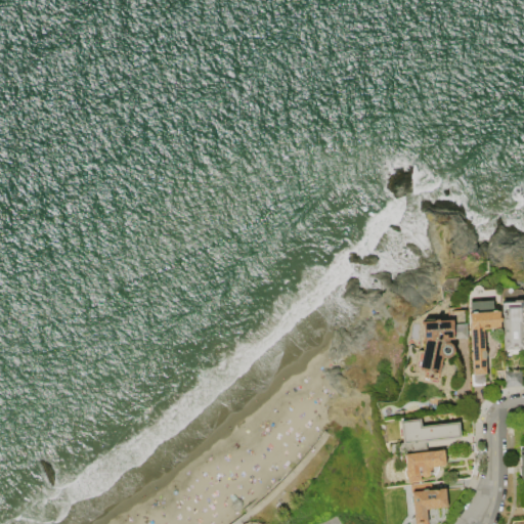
[(470,302),(493,301),(493,310),(496,310),(496,311),(497,311),(499,311),(500,318),(501,322),(500,322),(500,328),(484,329),(486,374),(485,374),(486,382),(483,383),(483,384),(477,384),(477,383),(475,383),(474,375),(473,358),(471,358),(471,353),(472,353),(470,302)]
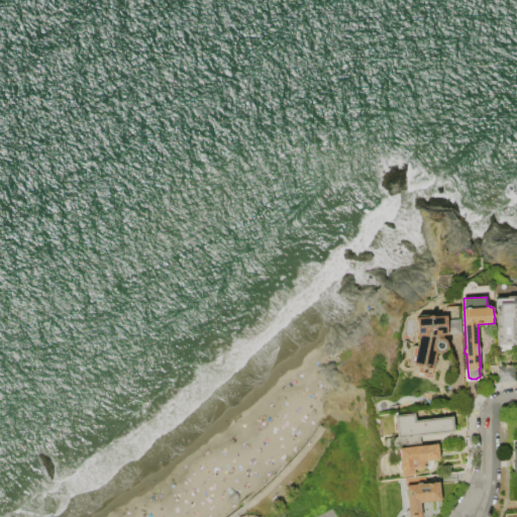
[(495,298),(516,297),(516,344),(498,345),(495,298)]
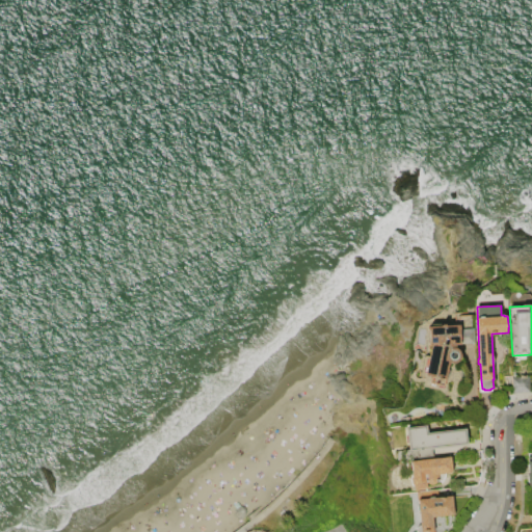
[(455,313),(468,312),(468,315),(474,315),(475,343),(472,343),(472,345),(464,345),(464,344),(461,344),(461,345),(453,345),(453,348),(456,348),(458,349),(460,351),(461,354),(460,358),(458,362),(456,363),(453,364),(450,363),(448,369),(450,371),(449,376),(447,378),(445,386),(431,383),(432,377),(426,375),(432,346),(430,346),(430,342),(428,342),(428,340),(427,339),(427,337),(427,334),(428,333),(428,331),(430,331),(429,327),(442,326),(442,325),(446,325),(446,326),(456,326),(455,313)]
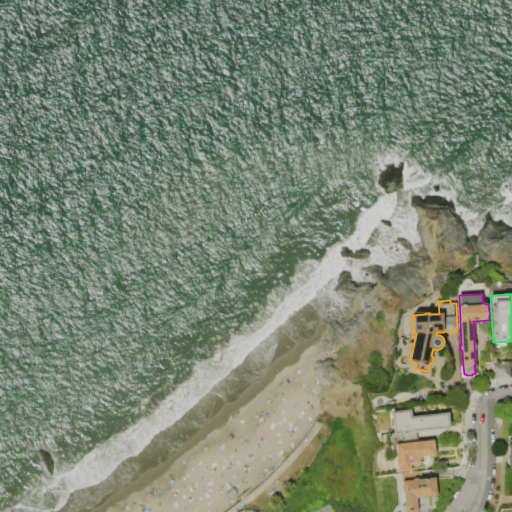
[(391,412),(411,410),(412,416),(449,413),(451,429),(416,432),(417,439),(403,440),(402,433),(394,434),(391,412)]
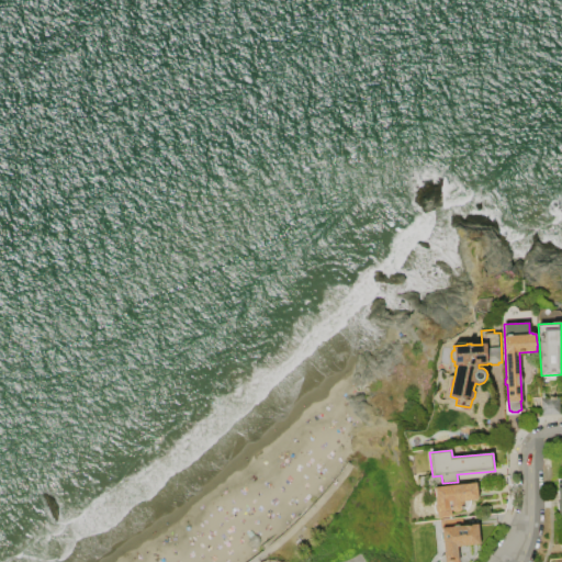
[(349,462),(356,467),(345,482),(334,495),(321,509),(302,528),(294,536),(281,547),(269,557),(279,558),(284,561),(248,561),(265,550),(261,547),(276,535),(279,539),(308,510),(328,490),(345,469),(349,462)]
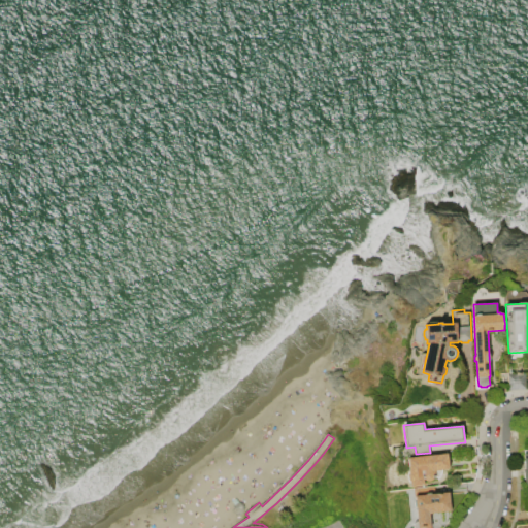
[(407,458),(449,454),(450,468),(450,469),(448,469),(442,470),(442,472),(440,476),(438,479),(436,477),(432,477),(432,480),(430,481),(427,482),(425,481),(424,479),(425,485),(410,487),(410,483),(408,480),(407,474),(408,471),(407,458)]
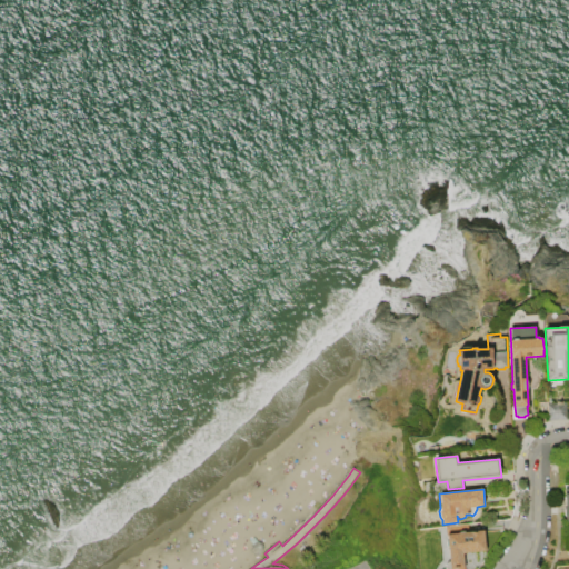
[(461,532),(485,530),(487,551),(463,553),(465,566),(472,565),(472,568),(463,568),(450,568),(449,563),(445,563),(443,553),(449,552),(447,537),(462,536),(461,532)]
